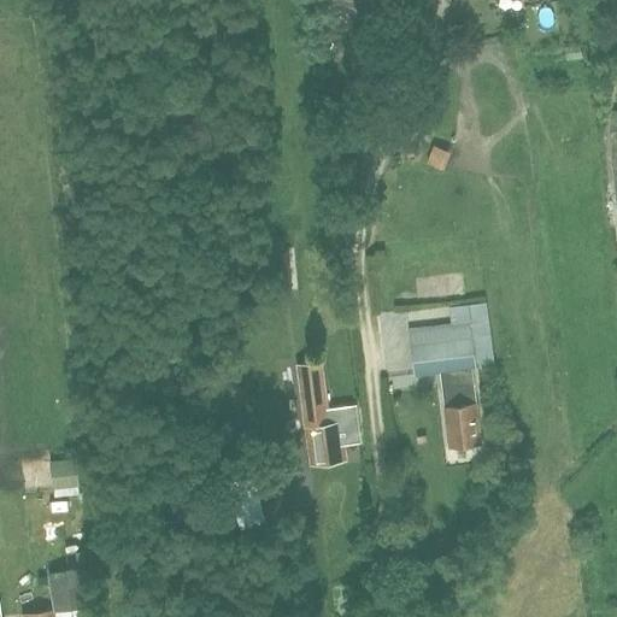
[(447,163),(462,166),(466,144),(452,141),(447,163)]
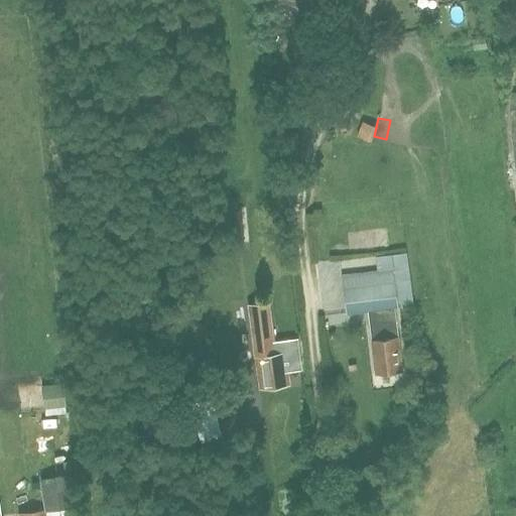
[(345,295),(347,312),(398,306),(395,289),(395,282),(344,288),(345,295)]
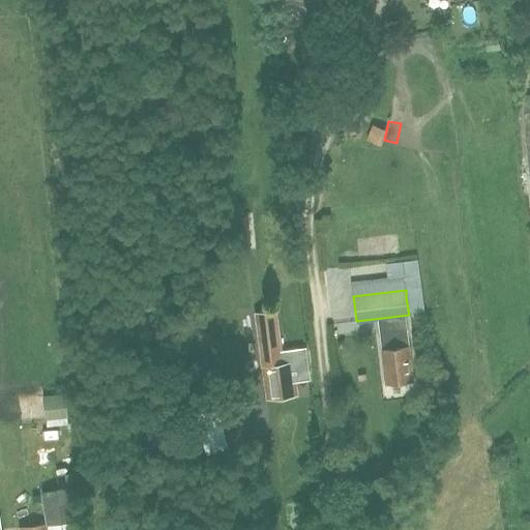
[(267,400),(297,394),(293,362),(291,362),(290,354),(282,355),(275,311),(255,313),(267,400)]
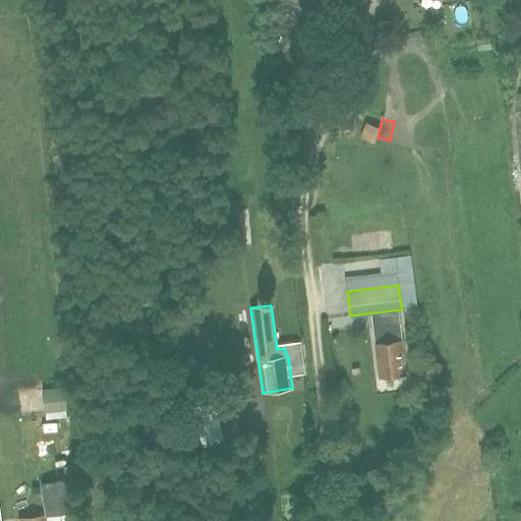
[(380,378),(406,373),(402,340),(389,342),(387,326),(373,328),(375,344),(374,344),(380,378)]
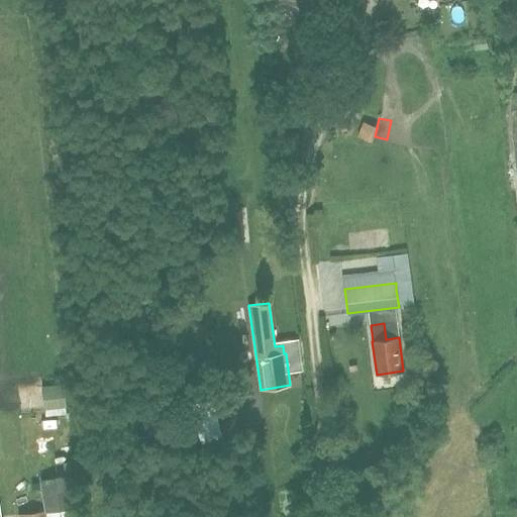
[(385,376),(387,388),(406,385),(404,373),(385,376)]
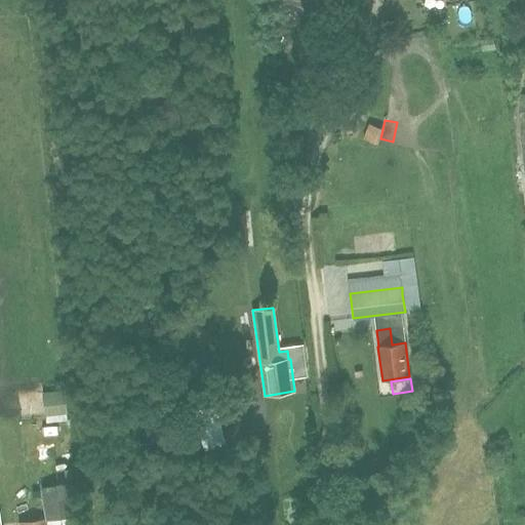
[(69,391),(48,392),(48,403),(70,402),(69,391)]
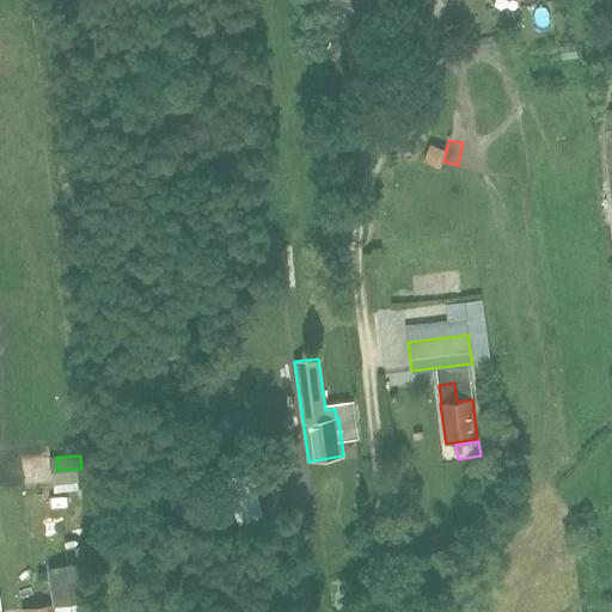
[(57,472),(59,484),(85,482),(84,470),(57,472)]
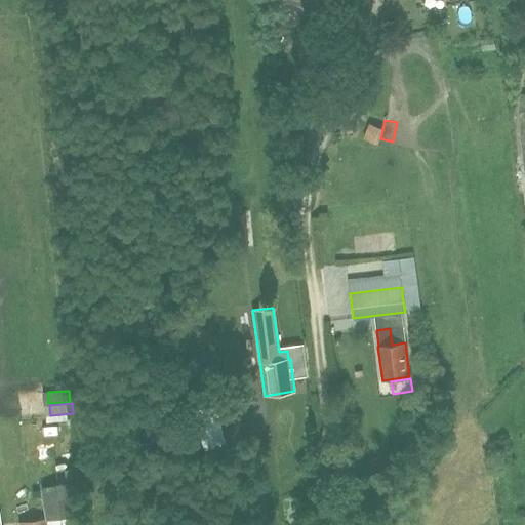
[(195,411),(198,425),(219,419),(215,405),(195,411)]
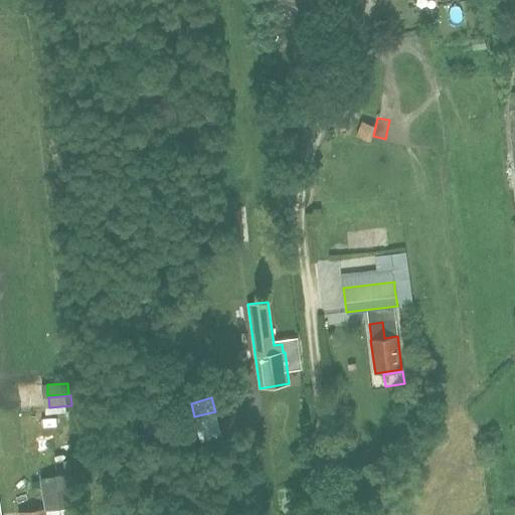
[(39,477),(44,510),(19,514),(18,514),(80,514),(79,505),(75,472),(39,477)]
